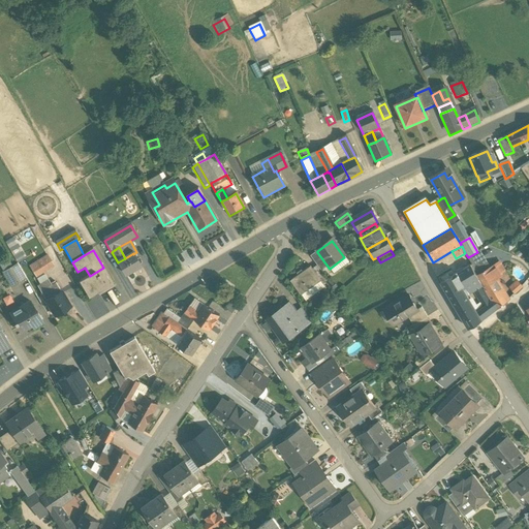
[(329,268),(317,252),(310,257),(317,268),(320,273),(329,268)]
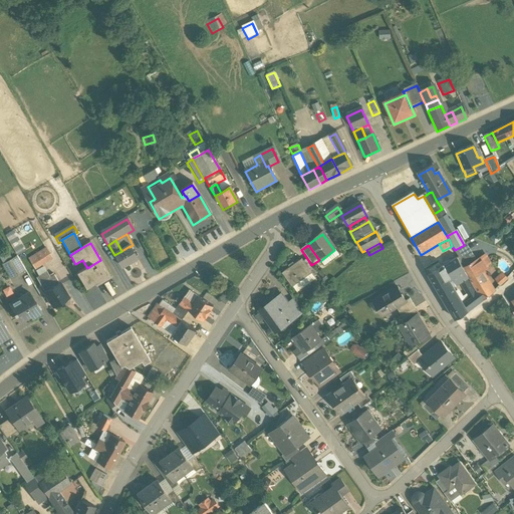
[(114,255),(113,255),(121,269),(138,260),(130,247),(130,246),(121,251),(114,255)]
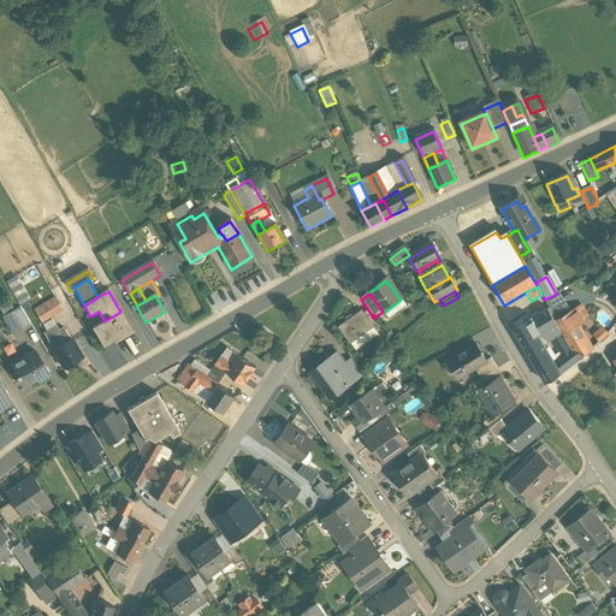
[(55,301),(35,313),(42,325),(63,313),(55,301)]
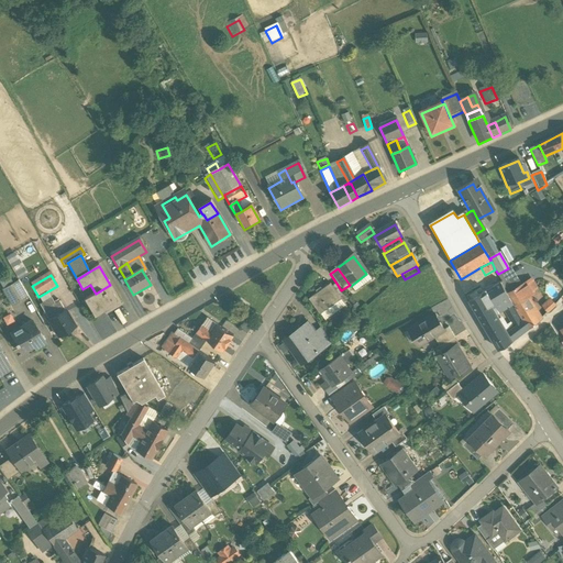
[(522,278),(508,286),(511,293),(526,285),(522,278)]
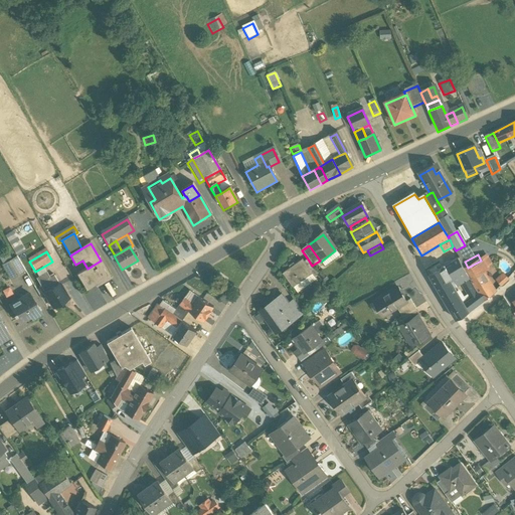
[(16,256),(1,266),(10,282),(25,273),(16,256)]
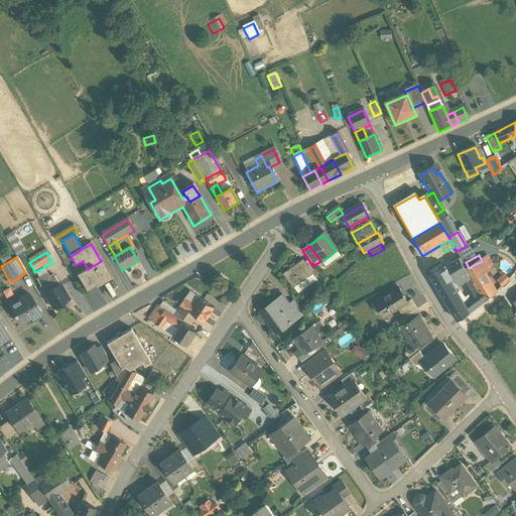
[(459,260),(441,270),(449,282),(467,272),(466,270),(459,260)]
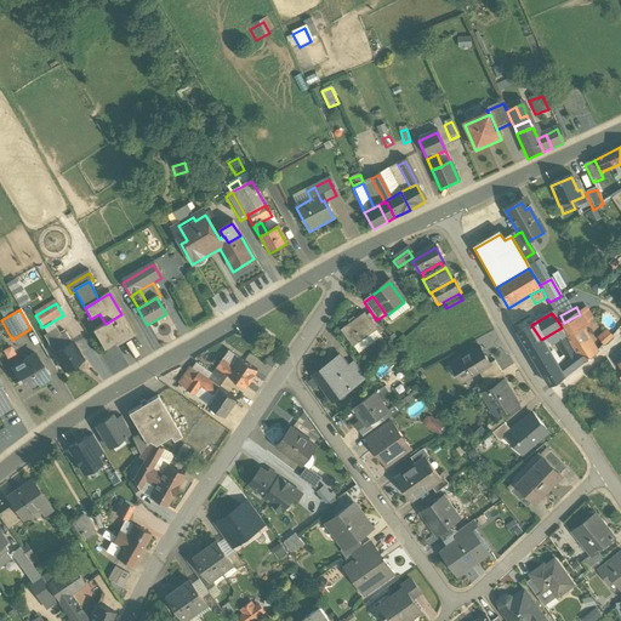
[(135,337),(121,314),(106,324),(93,332),(104,351),(115,345),(114,342),(121,339),(125,343),(135,337)]
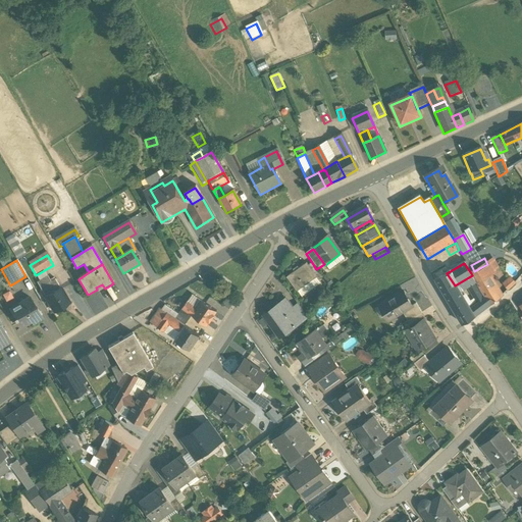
[(316,269),(313,264),(308,267),(315,277),(320,274),(316,269)]
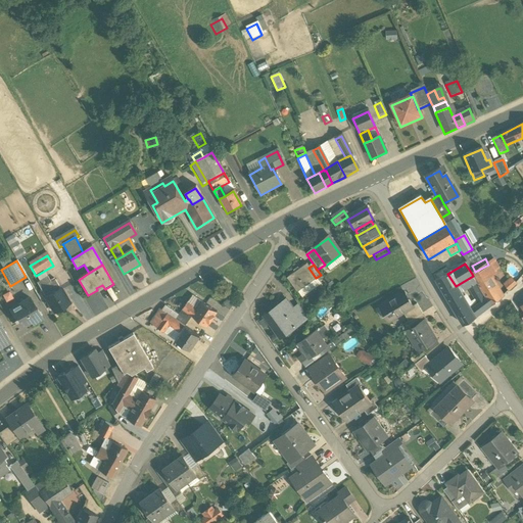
[(475,272),(472,274),(473,276),(479,286),(491,281),(489,278),(495,274),(488,265),(475,272)]
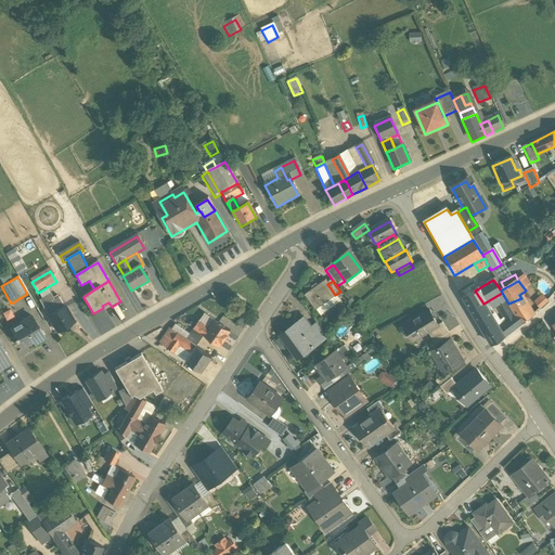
[(325,282),(305,296),(315,312),(336,297),(327,284),(325,282)]
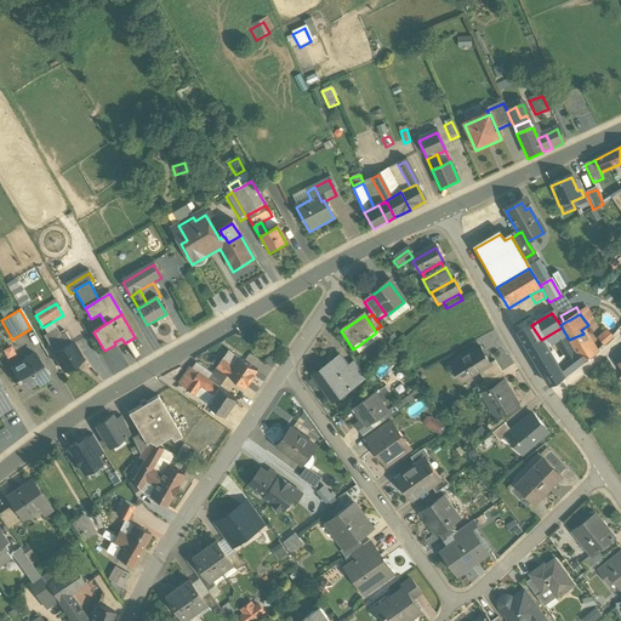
[(527,317),(513,325),(517,332),(531,325),(527,317)]
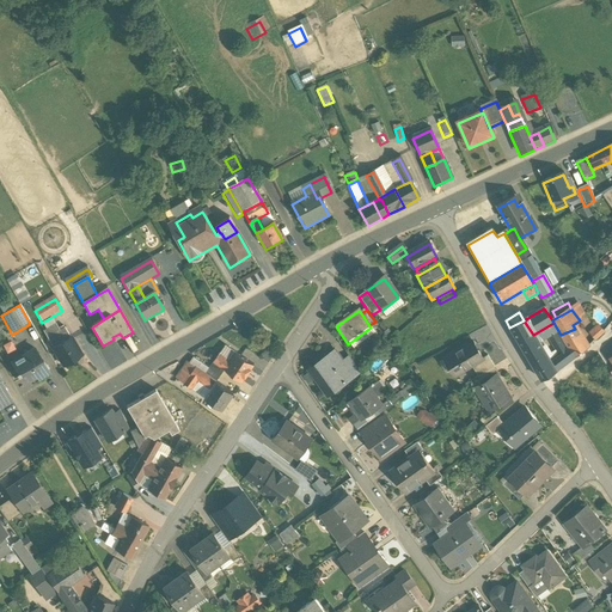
[(533,335),(524,320),(509,328),(527,356),(542,348),(533,335)]
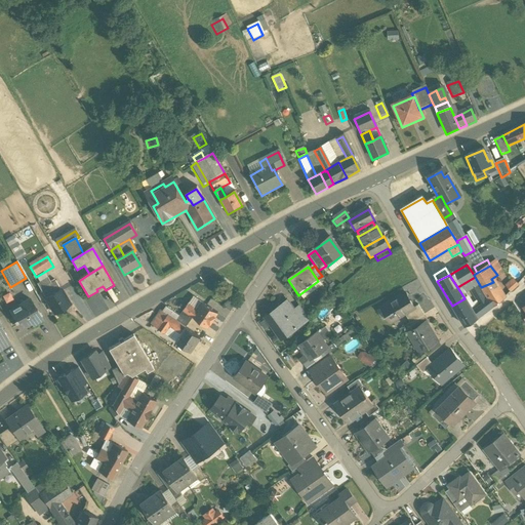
[(47,279),(37,285),(41,291),(51,286),(51,285),(47,279)]
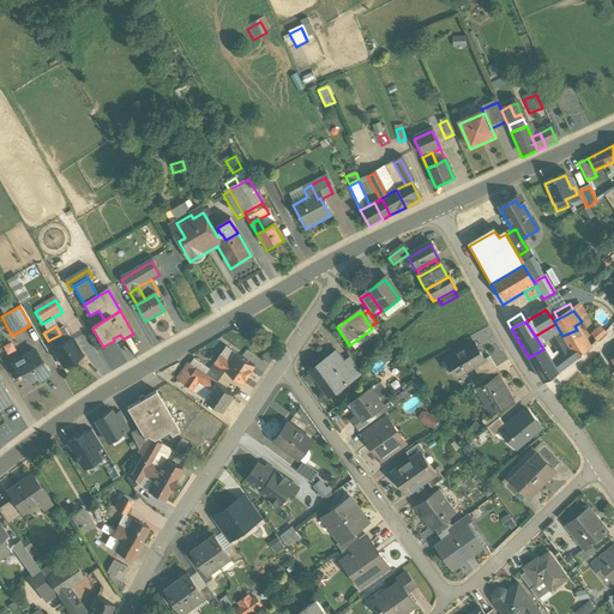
[(601,326),(591,335),(599,342),(608,333),(601,326)]
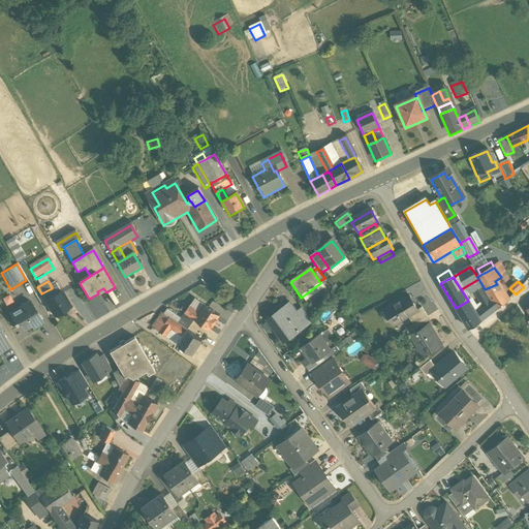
[(52,288),(41,293),(47,302),(61,293),(56,284),(52,287),(52,288)]
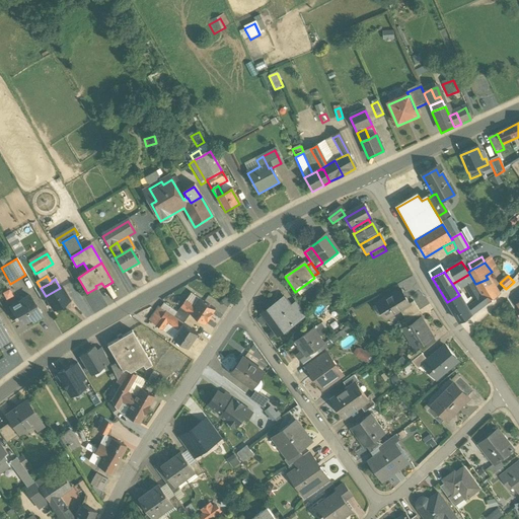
[(499,297),(488,279),(475,284),(482,295),(488,305),(499,297)]
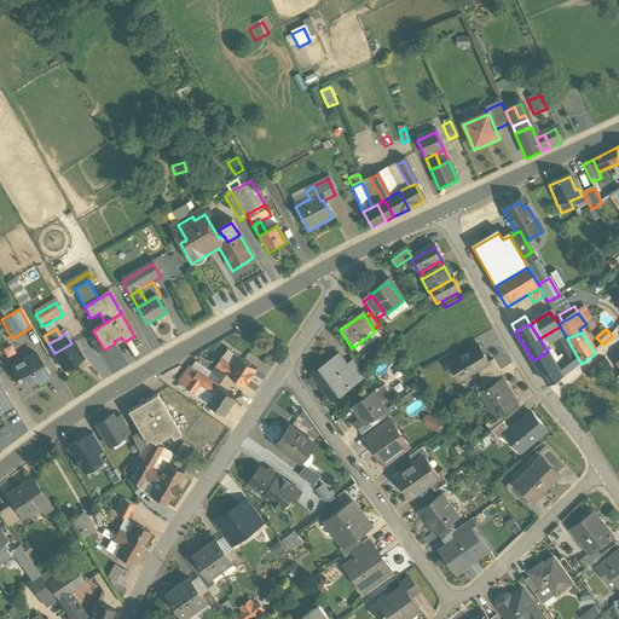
[(71,343),(55,353),(65,372),(82,363),(71,343)]
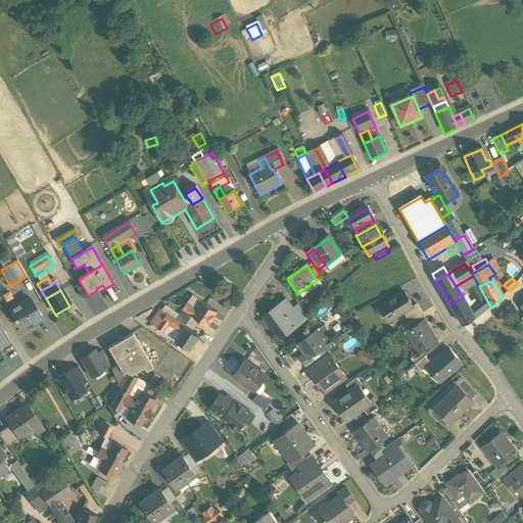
[(403,293),(380,307),(389,323),(406,313),(413,308),(413,307),(403,293)]
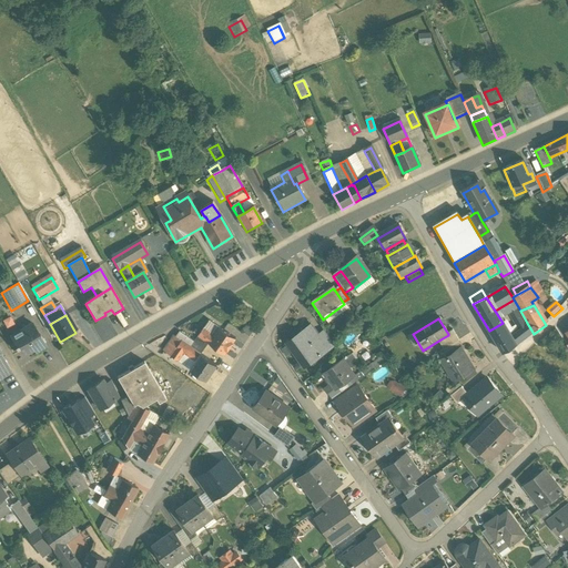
[(524,318),(515,324),(519,331),(527,324),(524,318)]
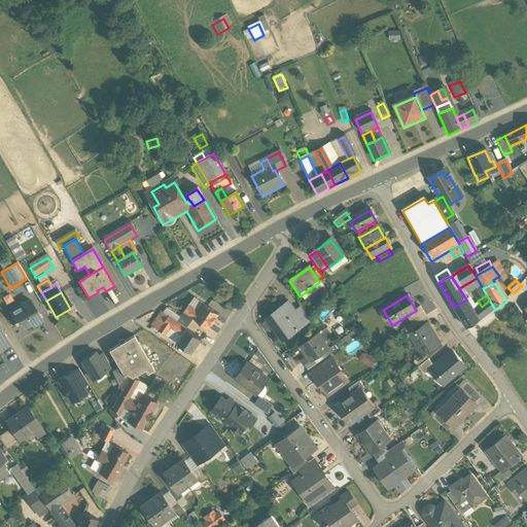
[(203,306),(194,299),(187,307),(198,313),(203,306)]
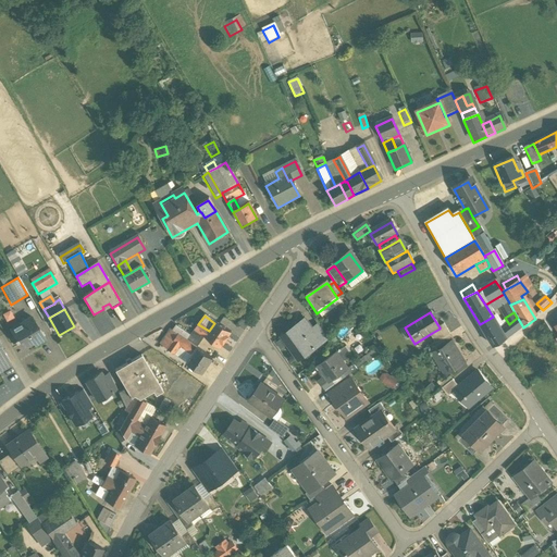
[(493,317),(480,324),(493,347),(507,338),(497,323),(493,317)]
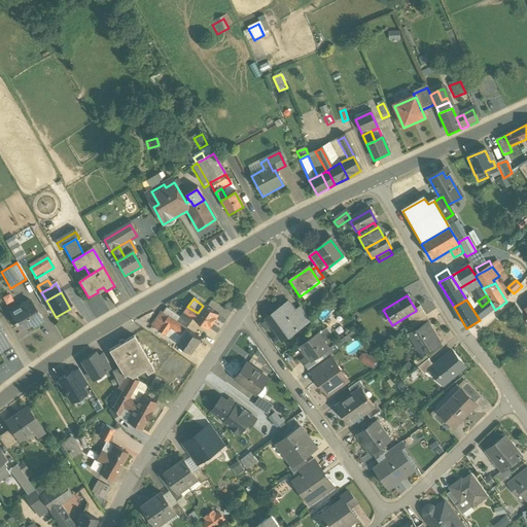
[(482,307),(481,307),(487,315),(495,310),(489,300),(489,301),(482,307)]
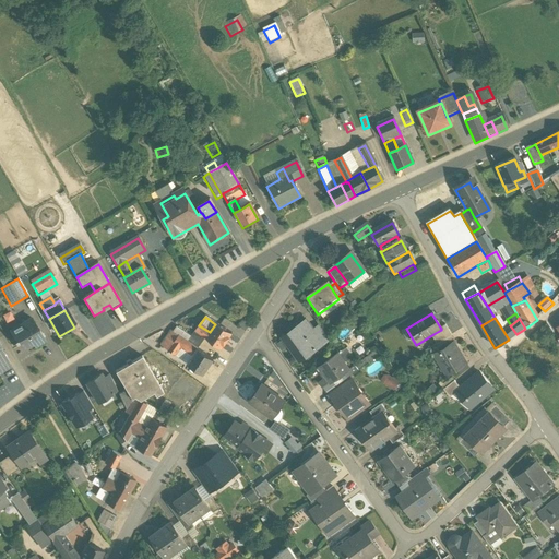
[(507,319),(499,324),(509,340),(516,334),(510,325),(511,325),(507,319)]
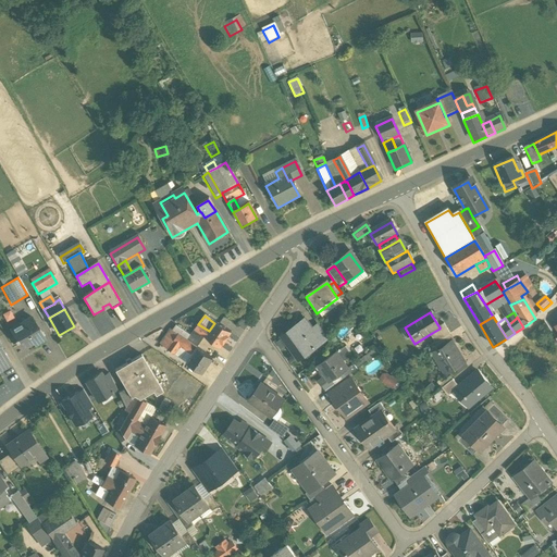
[(39,331),(33,321),(31,320),(12,332),(11,333),(16,342),(16,343),(17,345),(19,344),(23,350),(25,351),(35,345),(36,347),(38,348),(45,344),(45,342),(42,337),(42,336),(40,332),(39,331)]
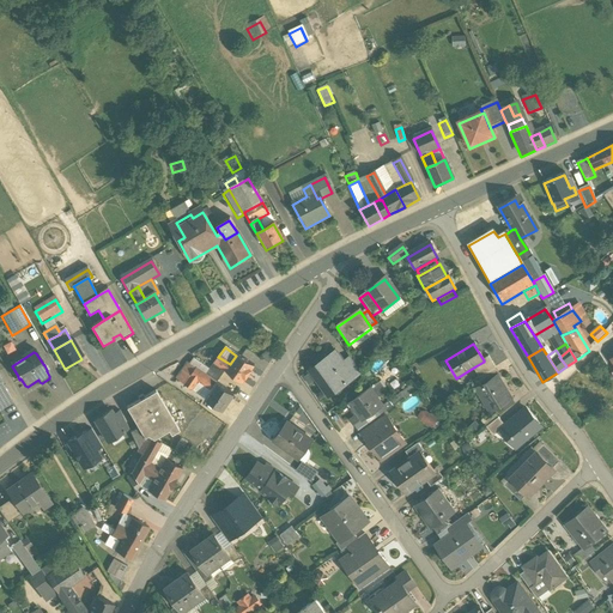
[(344,365),(335,354),(309,372),(327,396),(352,378),(344,365)]
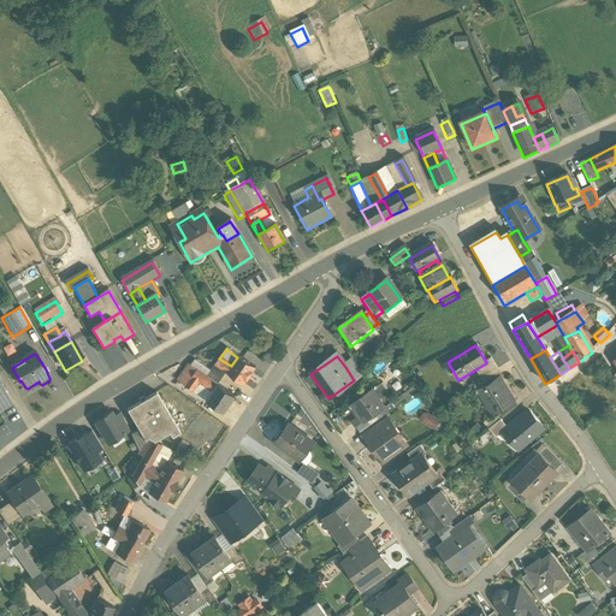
[(231,366),(225,374),(243,386),(254,369),(237,357),(231,366)]
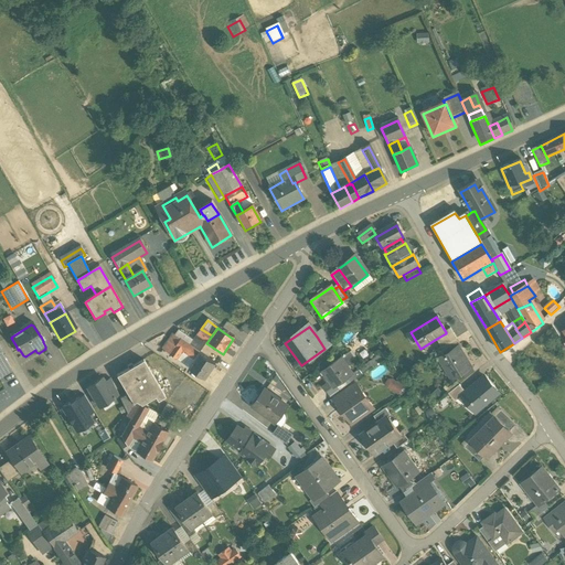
[(212,336),(201,329),(196,336),(206,343),(212,336)]
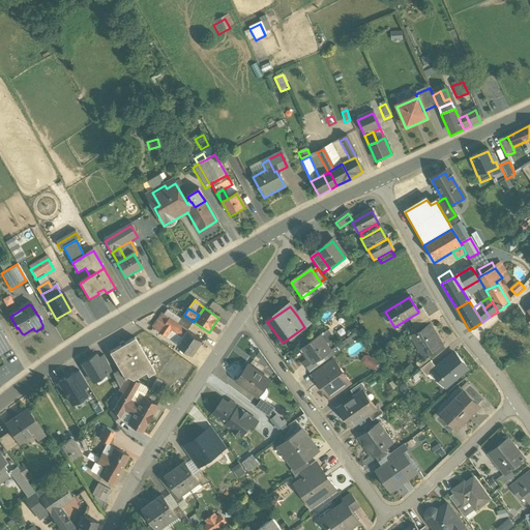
[(418,313),(411,317),(417,327),(429,320),(422,310),(418,312),(418,313)]
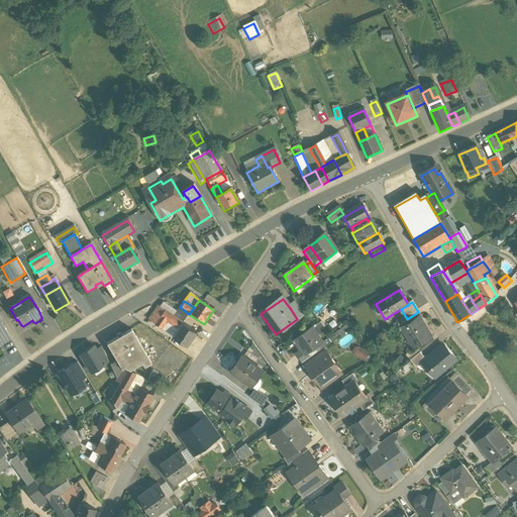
[(303,315),(295,304),(290,308),(297,319),(303,315)]
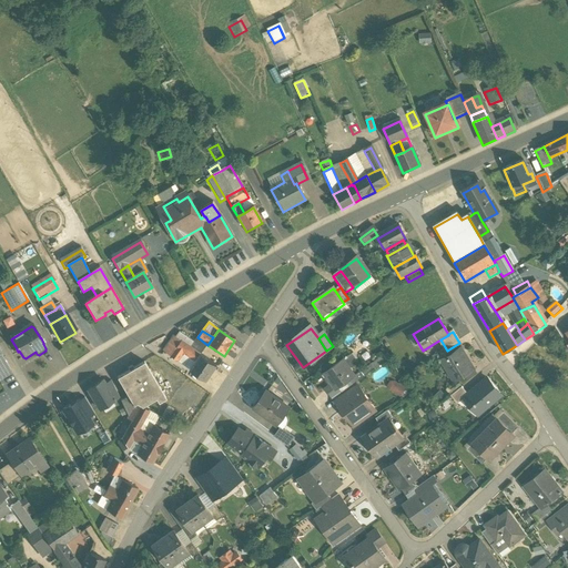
[(190,348),(173,337),(163,353),(176,363),(182,355),(194,364),(200,356),(190,348)]
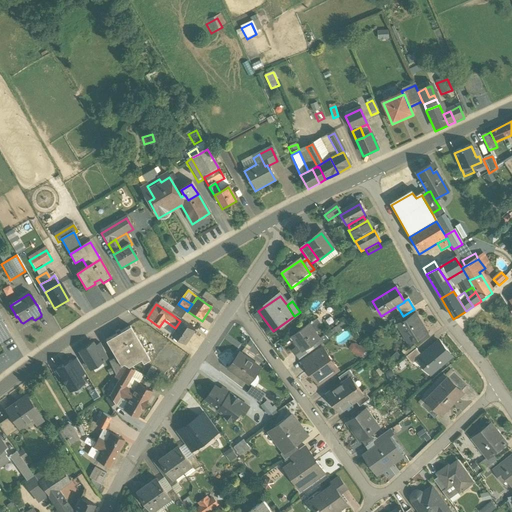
[(187,311),(178,304),(174,310),(183,316),(187,311)]
